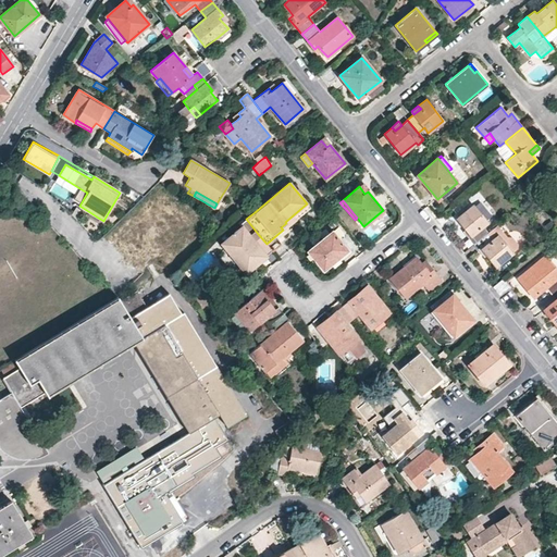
[(150,202),(112,244),(137,267),(175,225),(150,202)]
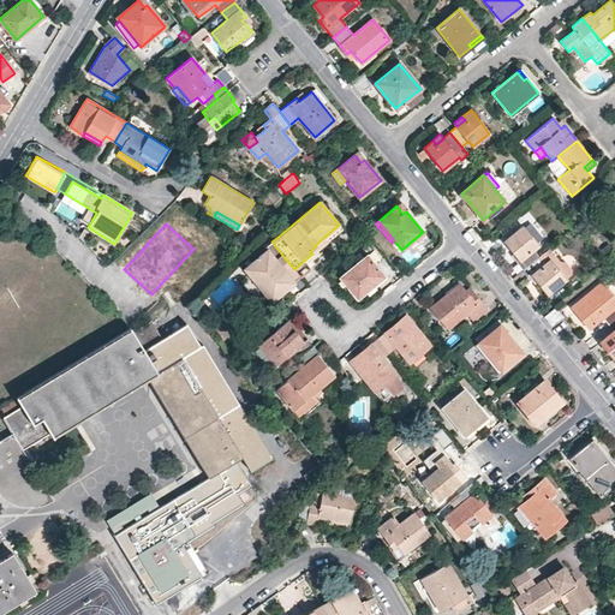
[(342,230),(339,225),(315,245),(316,246),(310,251),(312,254),(342,230)]
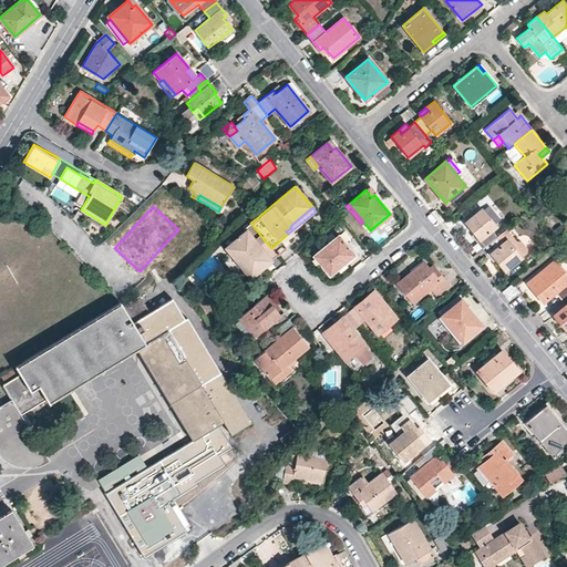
[(482,248),(496,236),(491,229),(496,226),(482,208),(465,222),(474,233),(478,239),(476,241),(482,248)]
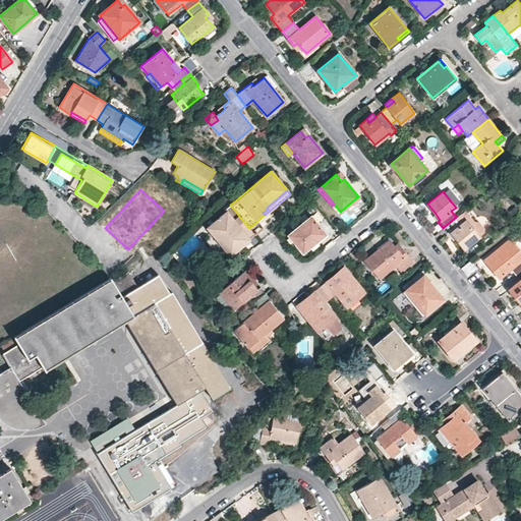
[(226,212),(236,224),(241,219),(230,205),(224,210),(226,213),(226,212)]
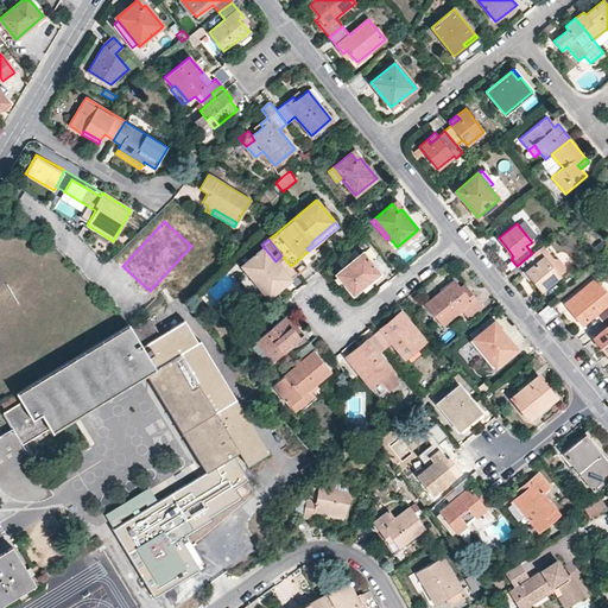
[(532,253),(517,266),(524,274),(526,272),(532,278),(540,290),(558,276),(558,274),(563,271),(563,267),(557,260),(553,260),(552,261),(540,247),(532,253)]
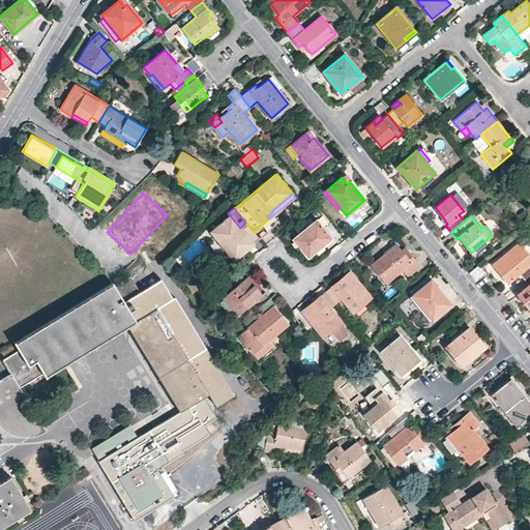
[(331,237),(316,219),(293,238),(307,257),(331,237)]
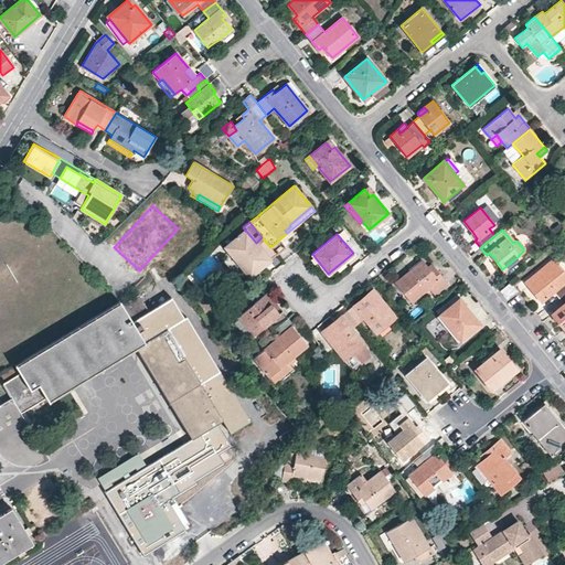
[(558,297),(564,291),(564,274),(553,259),(529,279),(537,290),(534,294),(541,301),(553,291),(558,297)]
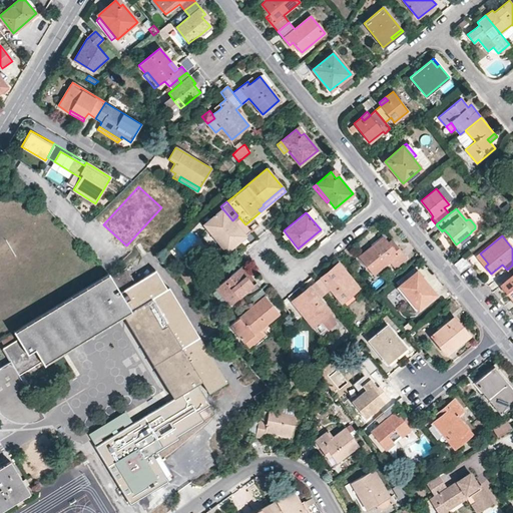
[(360,257),(374,274),(390,261),(395,268),(406,259),(395,244),(392,247),(389,243),(384,236),(360,257)]
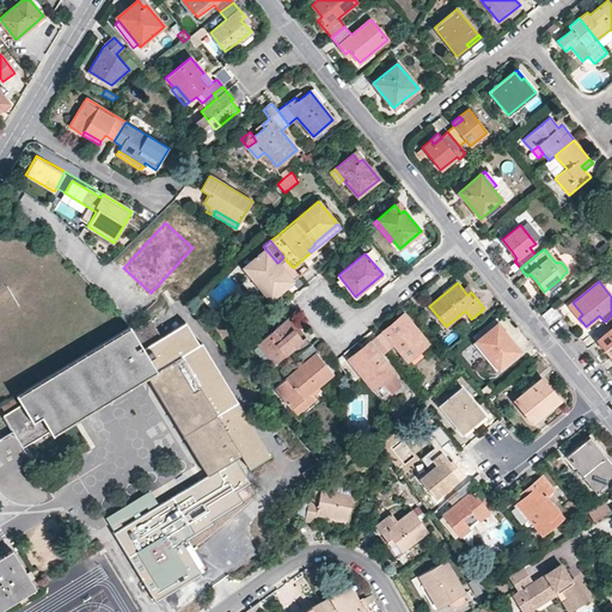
[(579,318),(582,314),(573,303),(569,306),(579,318)]
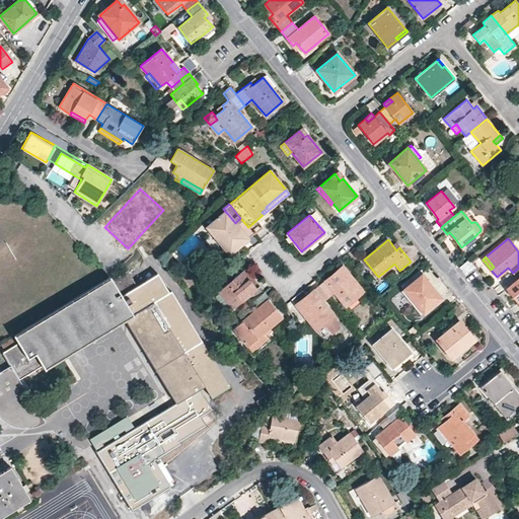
[(460,268),(465,274),(473,267),(468,261),(460,268)]
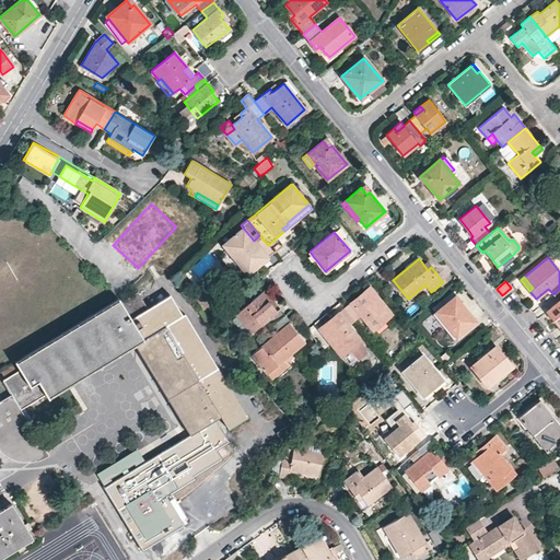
[(354,321),(361,315),(373,329),(392,315),(369,287),(343,307),(354,321)]
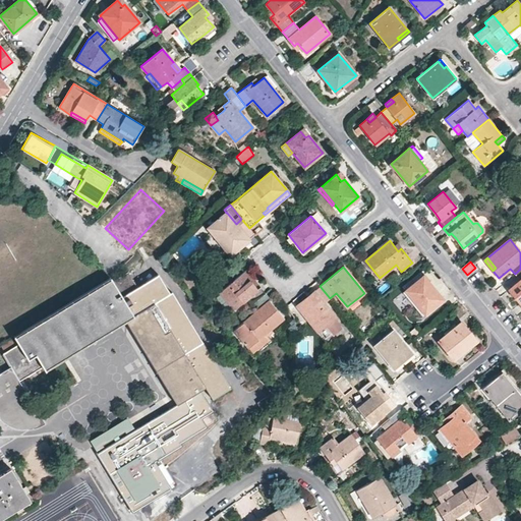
[(520,269),(515,274),(520,280),(508,289),(519,303),(520,301),(520,269)]
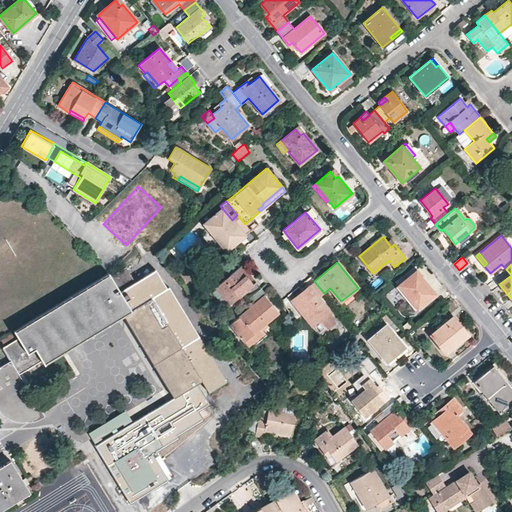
[(134,281),(125,266),(110,276),(108,273),(29,321),(14,330),(18,337),(16,339),(5,346),(2,347),(10,361),(19,374),(42,360),(44,363),(98,331),(123,316),(128,313),(131,311),(153,347),(157,354),(160,359),(174,381),(178,389),(181,392),(154,409),(133,422),(125,427),(114,433),(95,445),(113,476),(130,503),(165,482),(168,480),(149,448),(145,442),(171,426),(209,403),(196,382),(200,380),(208,391),(226,380),(168,286),(166,288),(154,269),(134,281)]
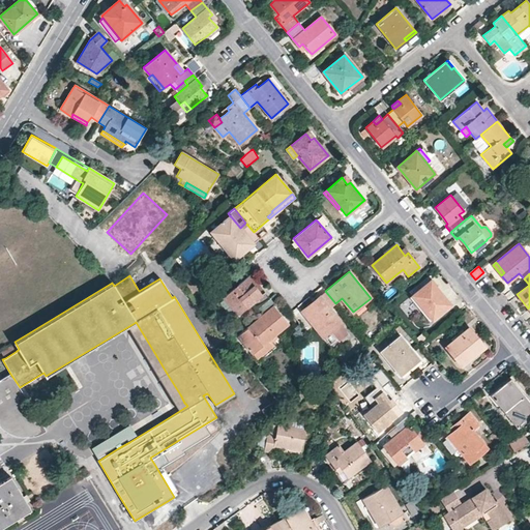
[(223,296),(237,315),(252,303),(258,310),(259,307),(270,298),(264,292),(262,294),(258,290),(255,286),(257,284),(252,276),(235,290),(234,288),(223,296)]
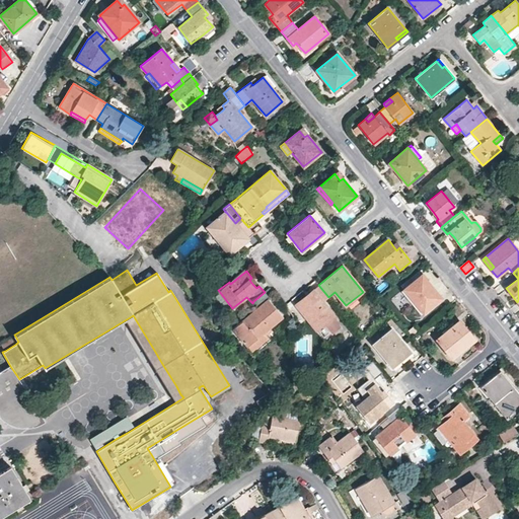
[(419,278),(404,289),(424,312),(441,298),(426,280),(423,283),(419,278)]
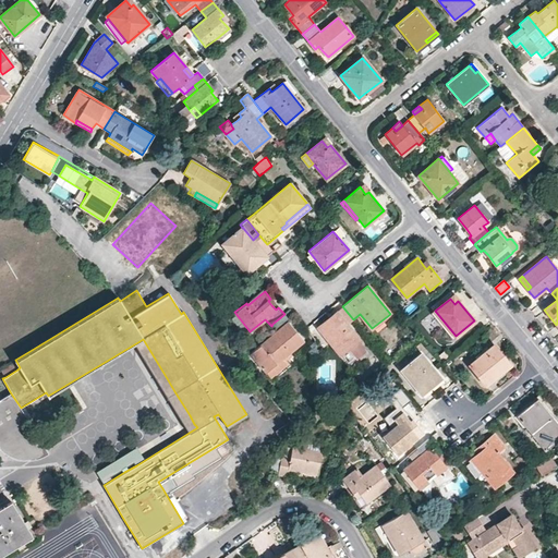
[(342,306),(318,327),(339,354),(341,354),(356,341),(359,339),(347,325),(353,319),(342,306)]
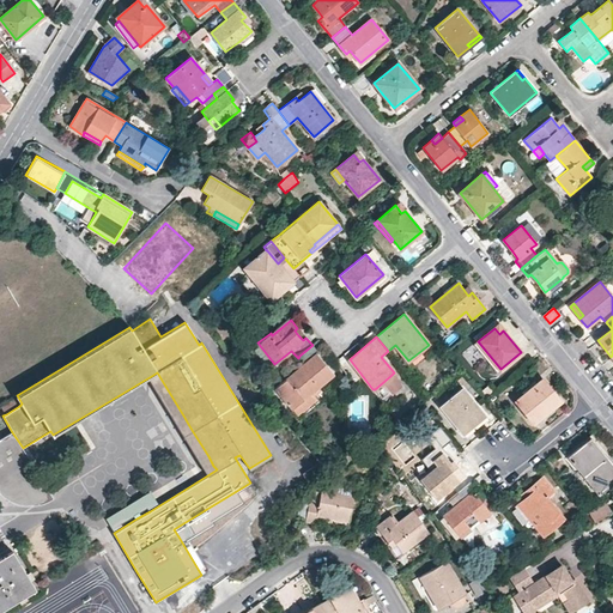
[(478,341),(474,344),(497,371),(501,369),(478,341)]
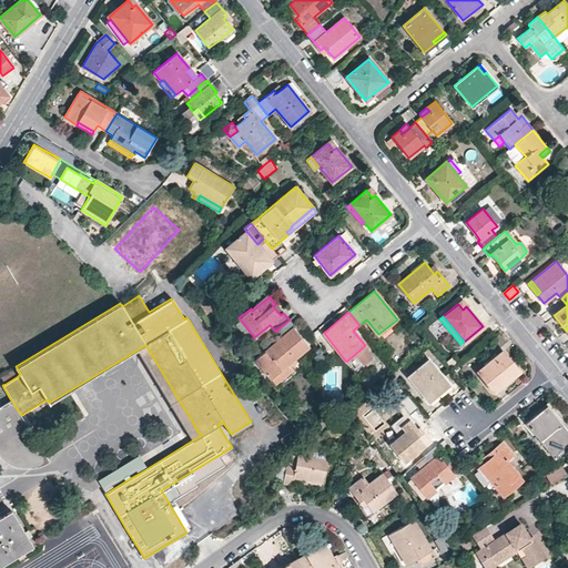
[(277,330),(283,336),(254,359),(270,378),(286,365),(308,347),(293,327),(295,326),(290,320),(277,330)]
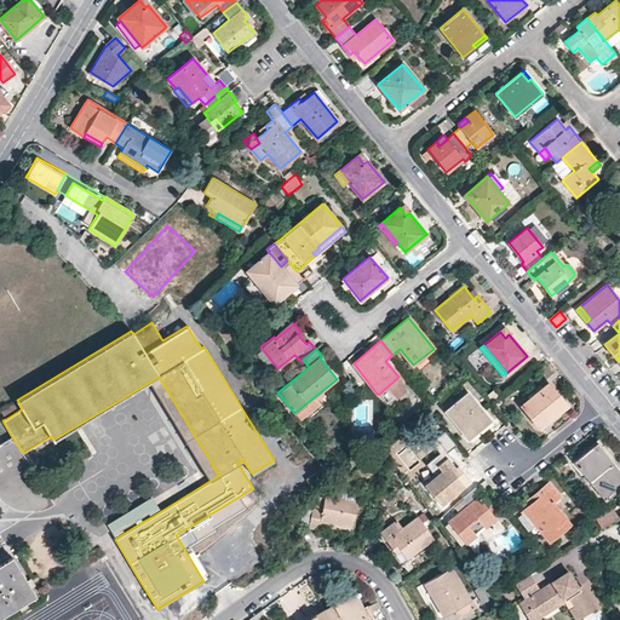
[(181,435),(187,432),(155,379),(149,383),(181,435)]
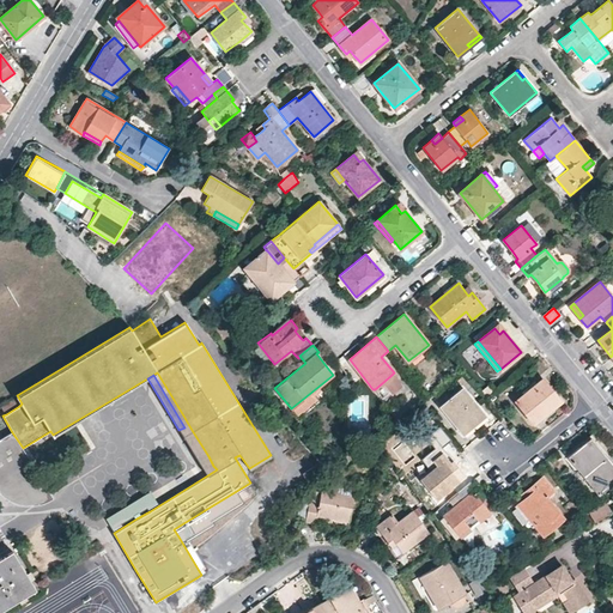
[(375,389),(383,400),(390,394),(393,395),(402,387),(392,375),(375,389)]
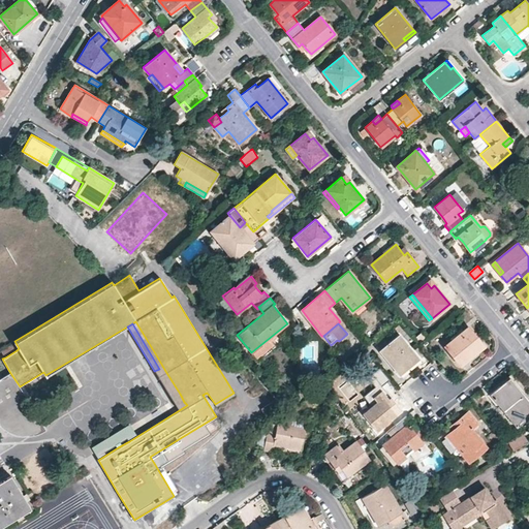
[(484,345),(468,327),(444,346),(460,365),(484,345)]
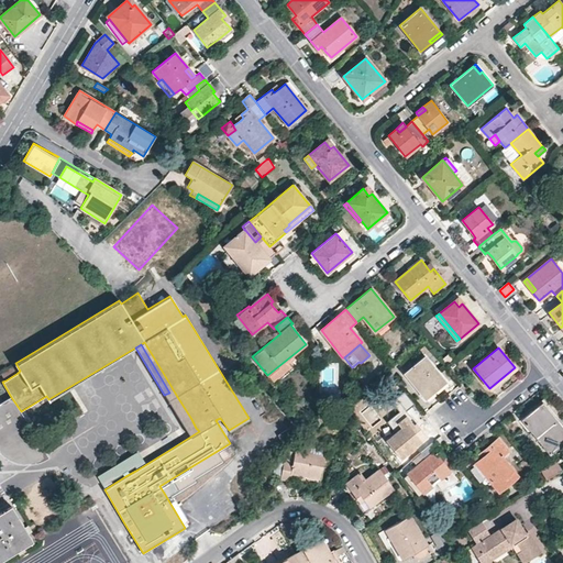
[(424,355),(404,373),(424,399),(434,392),(431,387),(443,378),(424,355)]
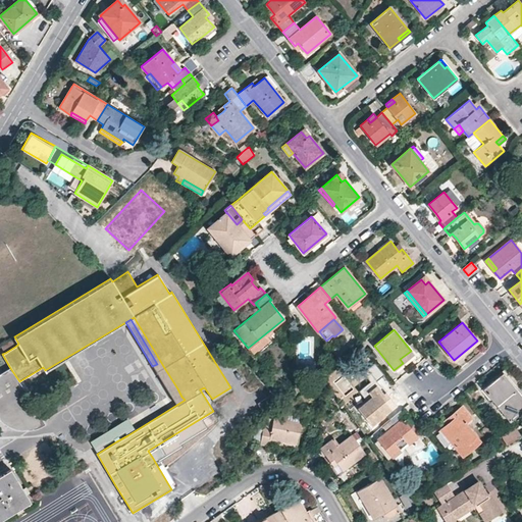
[(248,348),(252,353),(266,341),(263,335),(248,348)]
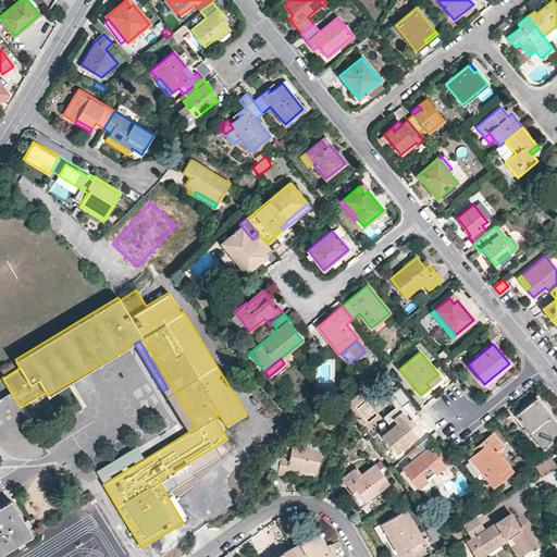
[(1,369),(5,376),(17,369),(13,362),(1,369)]
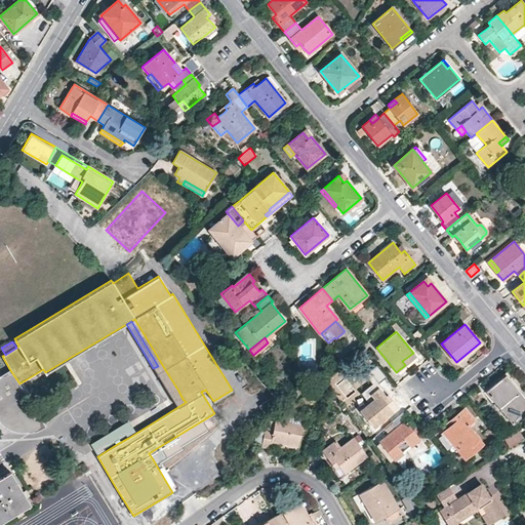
[(402,361),(405,365),(415,356),(413,353),(402,361)]
